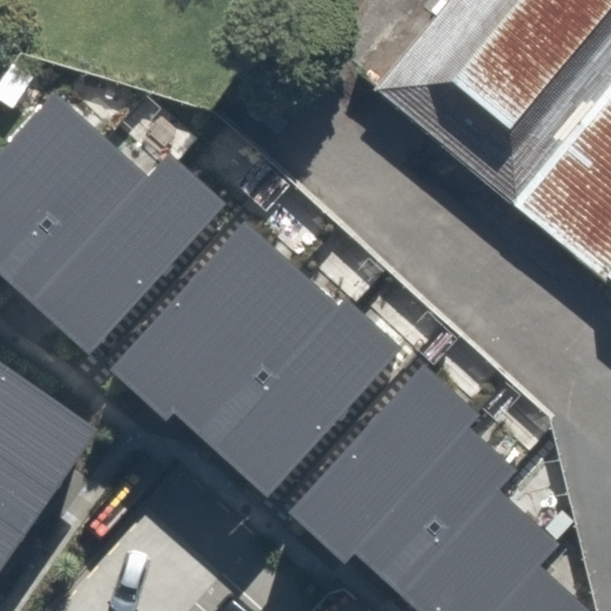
[(610,0),(445,0),(374,86),(522,209),(610,100),(610,0)]
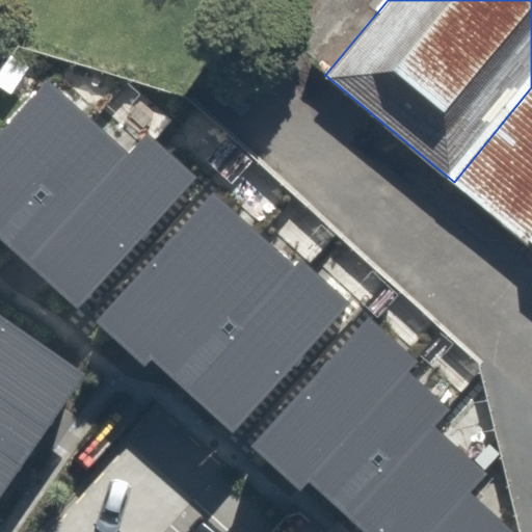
[(0,134),(0,216),(88,118),(47,82),(0,134)]
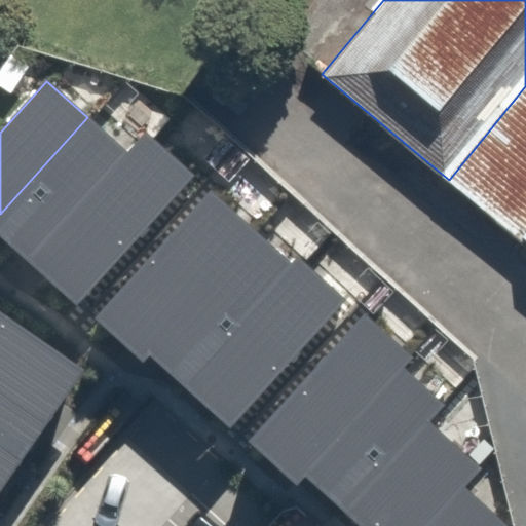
[(525,243),(525,86),(449,180),(525,243)]
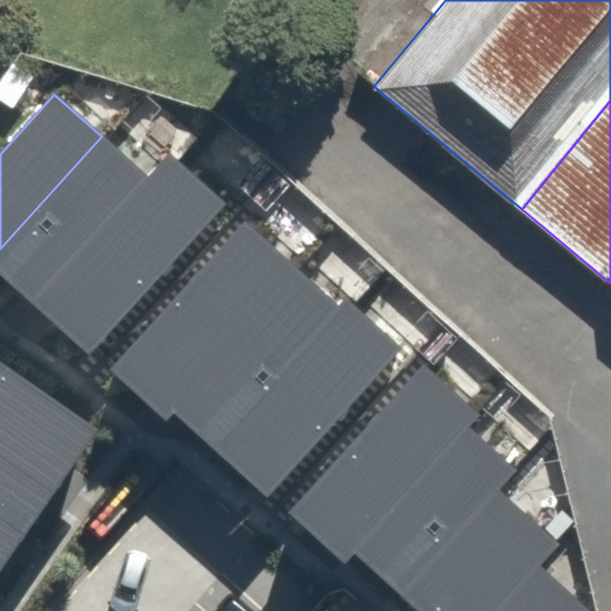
[(0,248),(0,273),(31,302),(147,178),(102,136),(0,248)]
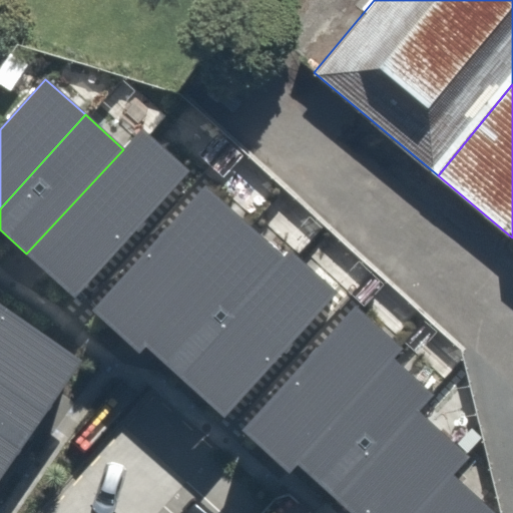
[(26,253),(74,297),(189,172),(142,128),(123,149),(26,253)]
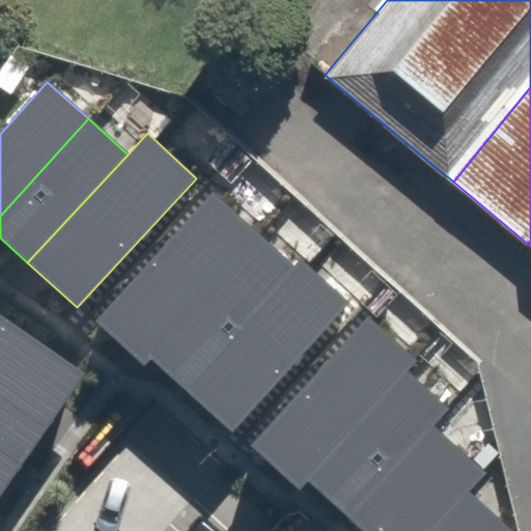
[(213,192),(95,322),(143,365),(150,358),(260,235),(213,192)]
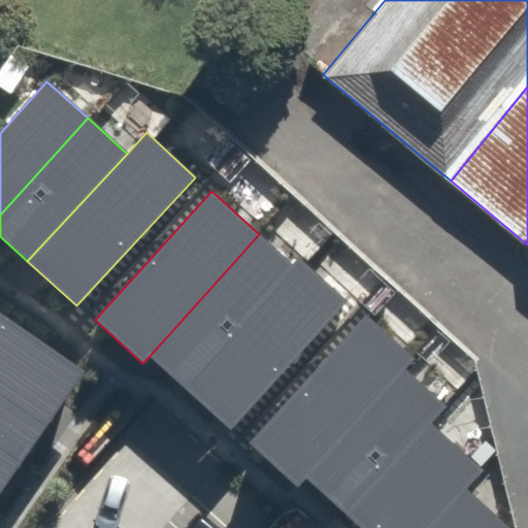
[(293,265),(259,234),(150,356),(184,386),(293,265)]
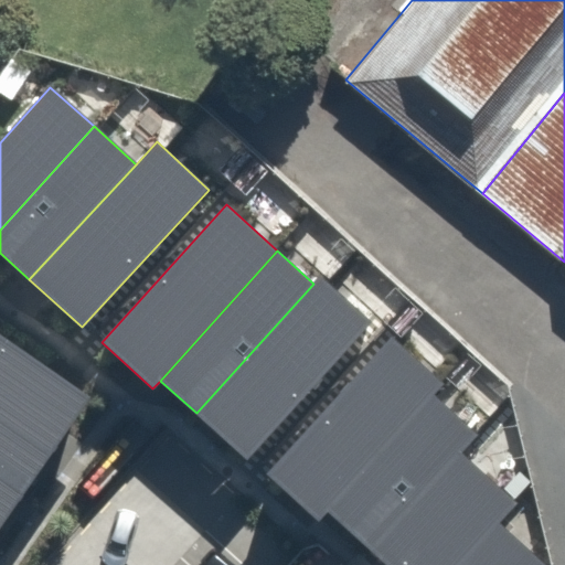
[(313,284),(196,413),(245,457),(370,321),(320,276),(313,284)]
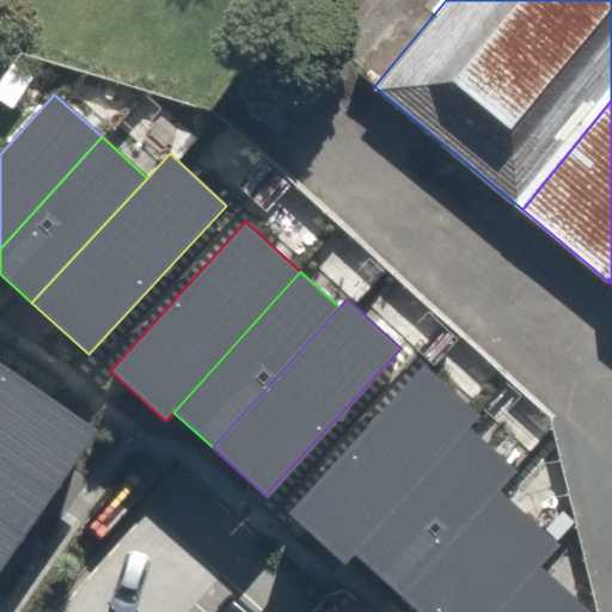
[(0,454),(55,493),(98,430),(0,361),(0,454)]
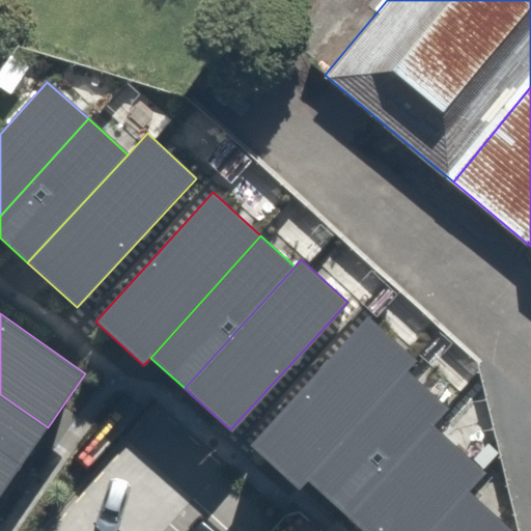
[(367,317),(250,444),(298,487),(307,478),(407,369),(415,361),(367,317)]
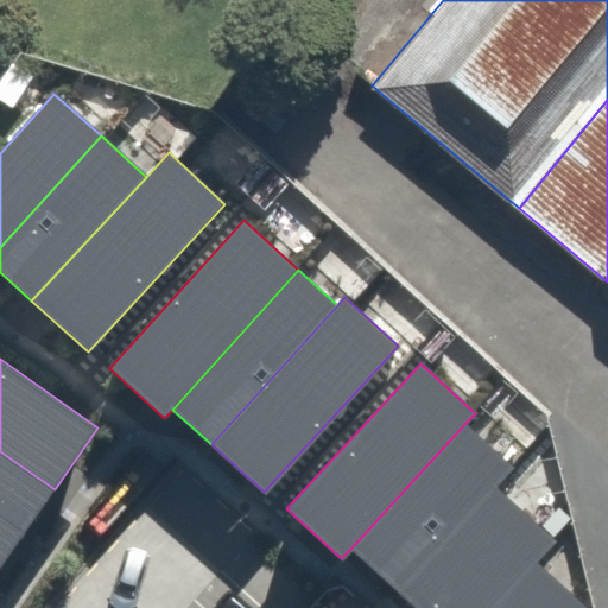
[(513,466),(466,423),(352,548),(399,590),(494,487),(513,466)]
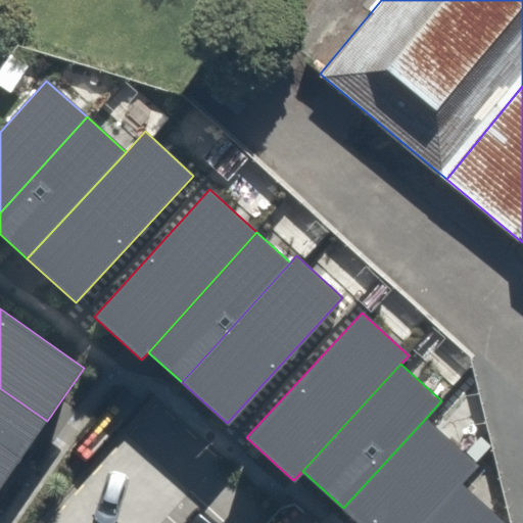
[(0,388),(0,446),(19,461),(47,421),(0,388)]
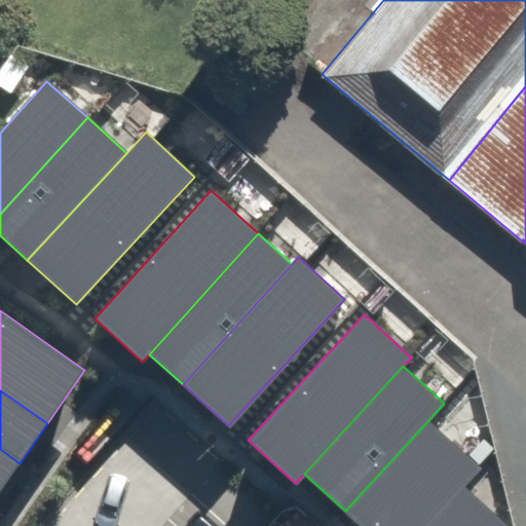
[(479,467),(427,421),(345,511),(362,525),(424,525),(462,485),(479,467)]
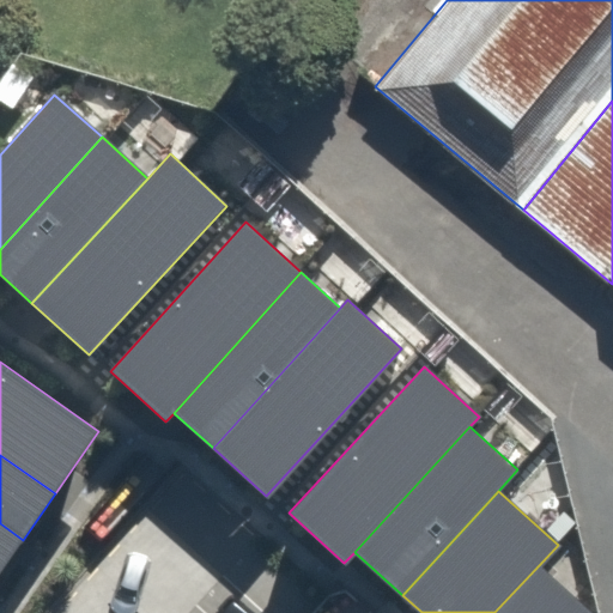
[(0,523),(0,572),(23,540),(0,523)]
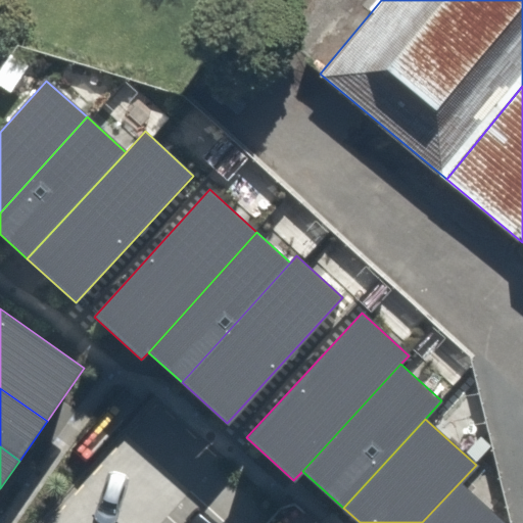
[(503,522),(460,482),(422,522),(503,522)]
